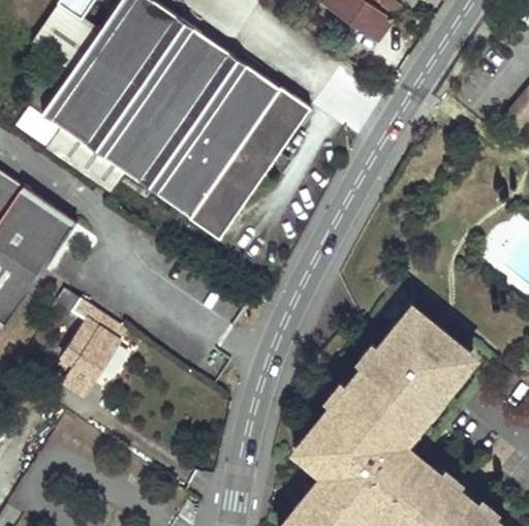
[(25,107),(222,240),(269,171),(311,106),(150,0),(121,0),(98,34),(70,76),(54,65),(25,107)]
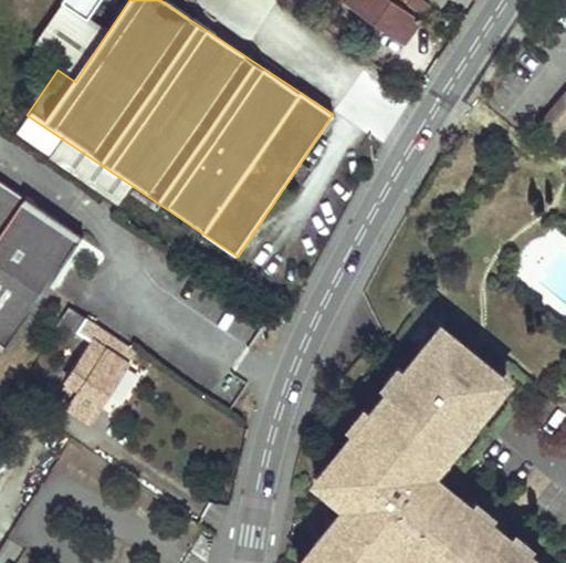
[(344,0),(344,2),(349,6),(347,9),(355,13),(360,12),(405,42),(418,22),(387,0),(344,0)]
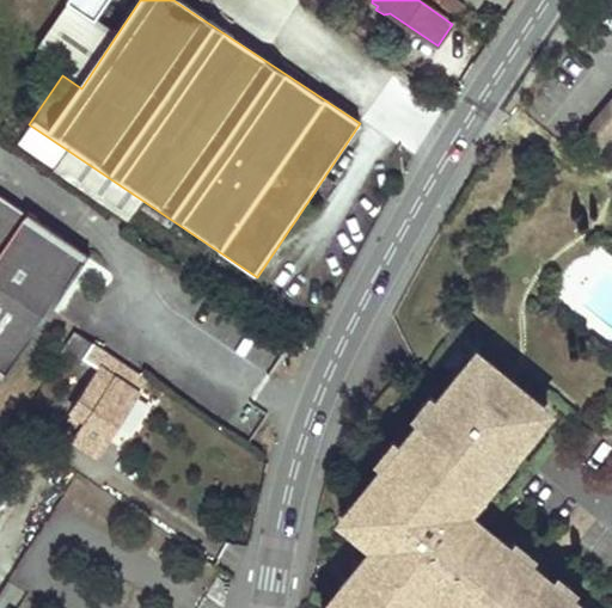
[(418,0),(452,24),(463,8),(451,0),(418,0)]
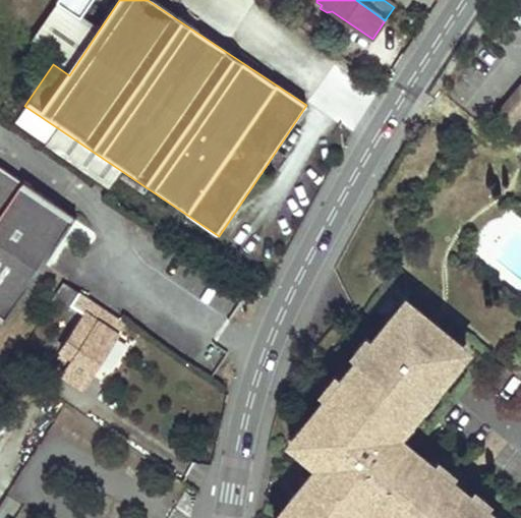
[(53,64),(69,75),(97,34),(60,10),(34,51),(53,64)]
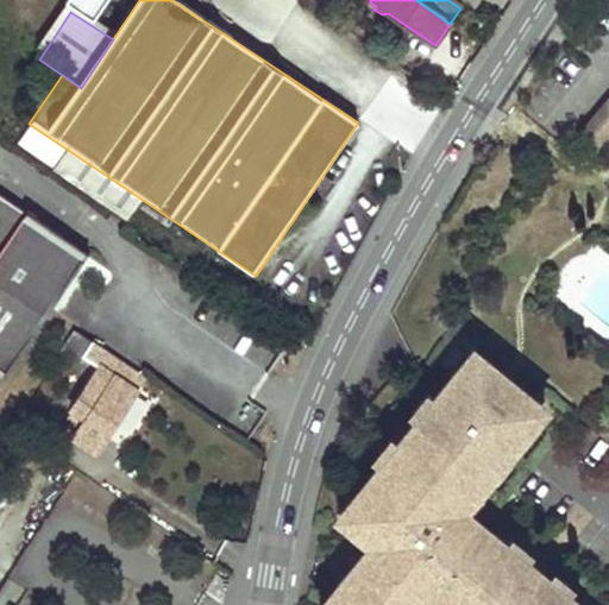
[(608,100),(581,134),(598,149),(608,137),(608,100)]
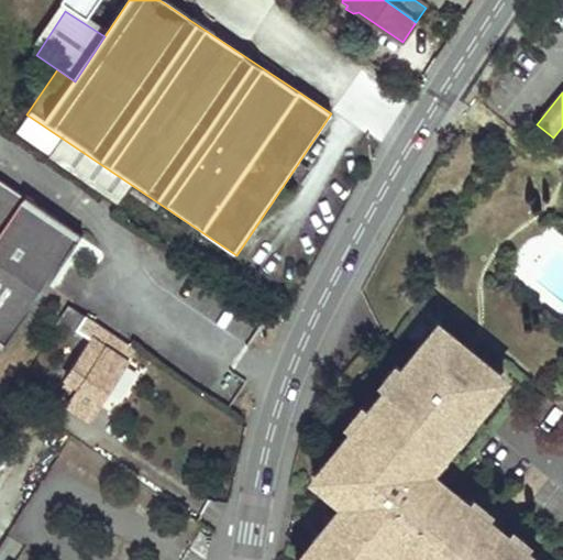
[(0,348),(6,352),(88,238),(0,175),(0,348)]
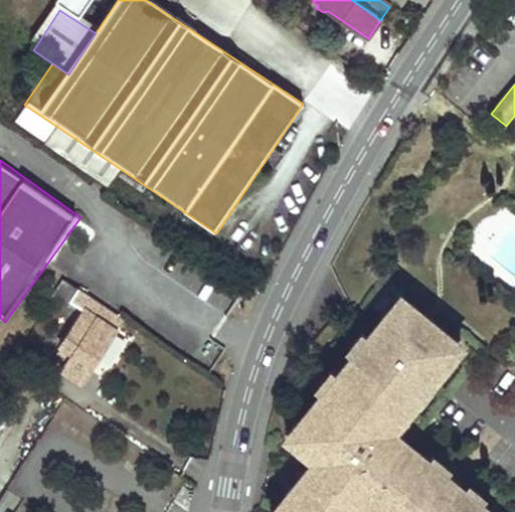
[(122,320),(64,282),(54,299),(69,309),(72,304),(87,313),(62,349),(72,355),(67,362),(60,372),(78,384),(122,320)]
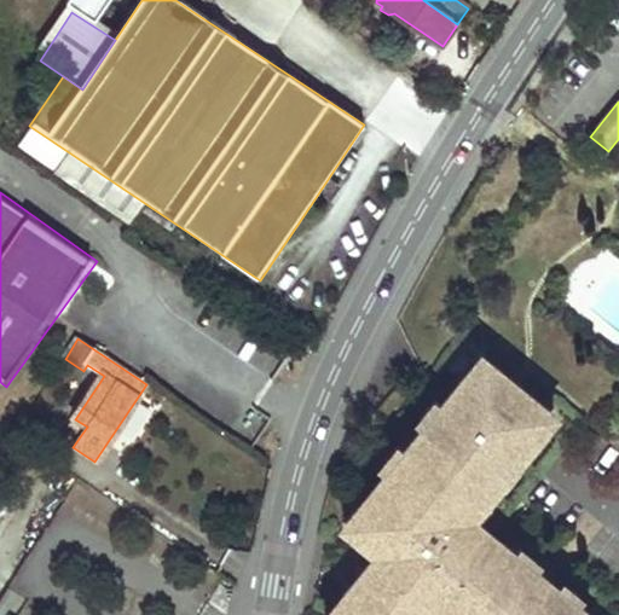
[(492,365),(481,357),(473,367),(484,377),(492,365)]
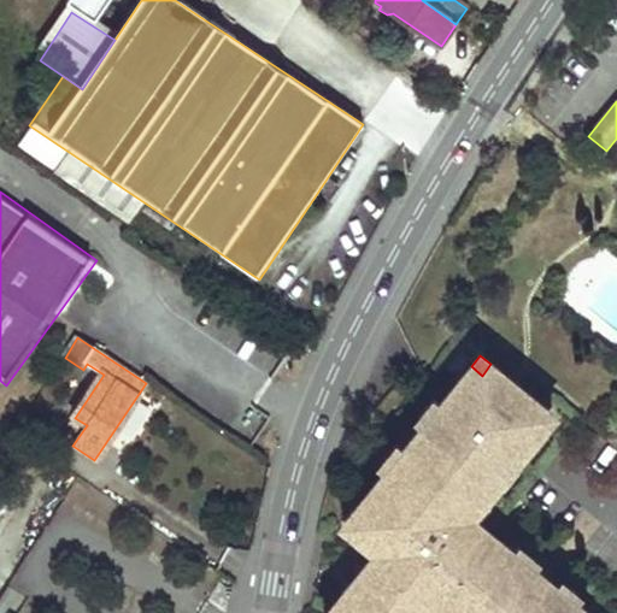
[(559,590),(530,566),(527,571),(518,565),(522,560),(487,531),(479,543),(466,534),(472,526),(464,519),(476,505),(479,507),(485,500),(506,473),(501,469),(507,461),(512,466),(545,428),(534,418),(542,406),(523,390),(518,395),(507,385),(511,381),(491,364),(482,376),(471,366),(439,406),(445,410),(439,418),(433,413),(393,463),(399,466),(393,473),(387,470),(353,511),(362,518),(350,532),(371,549),(377,543),(388,552),(376,567),(369,561),(342,594),(345,595),(334,607),(340,612),(430,612),(424,607),(436,591),(448,601),(442,607),(448,612),(586,612),(571,600),(568,605),(556,594),(559,590)]
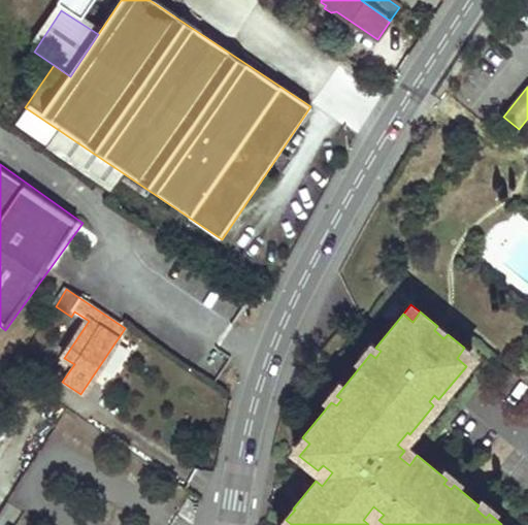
[(448,334),(437,326),(434,330),(443,338),(448,334)]
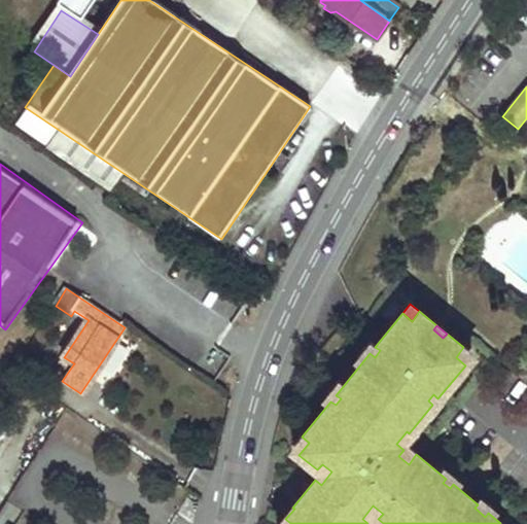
[(375,347),(370,353),(375,357),(380,350),(375,347)]
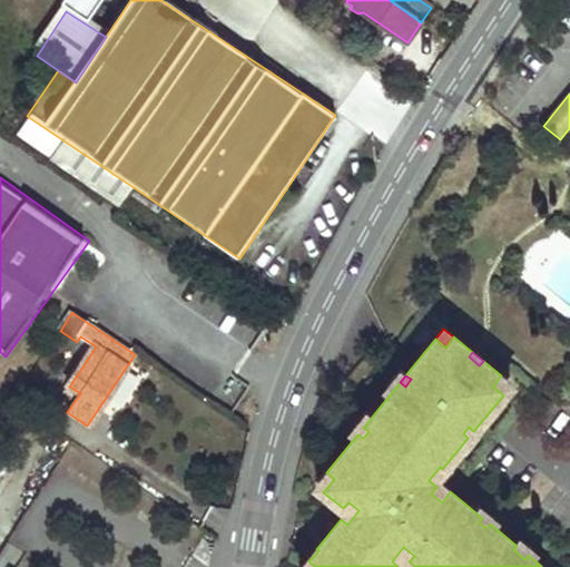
[(503,396),(511,384),(501,375),(493,387),(503,396)]
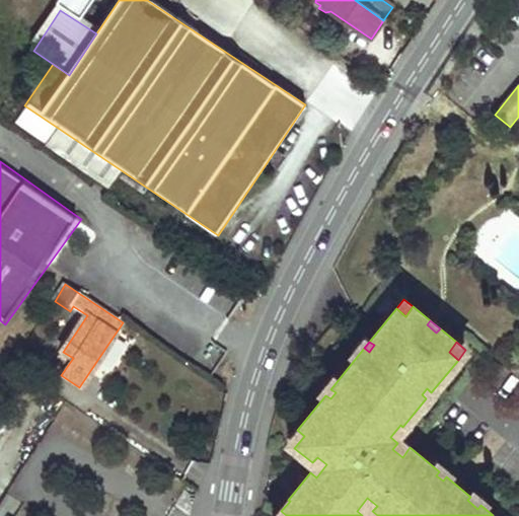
[(63,352),(59,359),(68,365),(73,358),(63,352)]
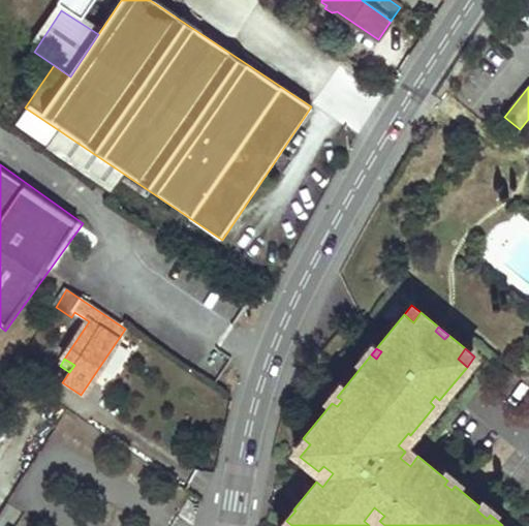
[(430,402),(434,406),(439,400),(435,396),(430,402)]
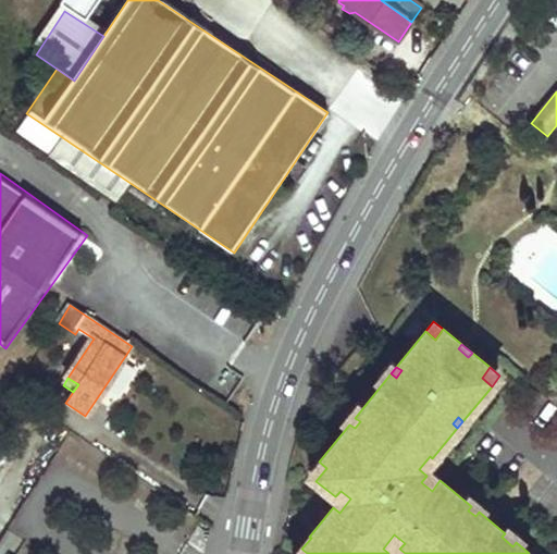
[(355,418),(349,425),(355,428),(360,421),(355,418)]
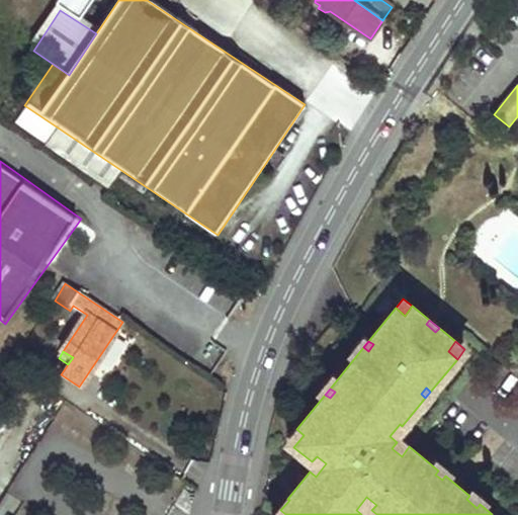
[(411,423),(407,420),(402,426),(400,424),(390,436),(397,442),(400,438),(399,438),(411,423)]
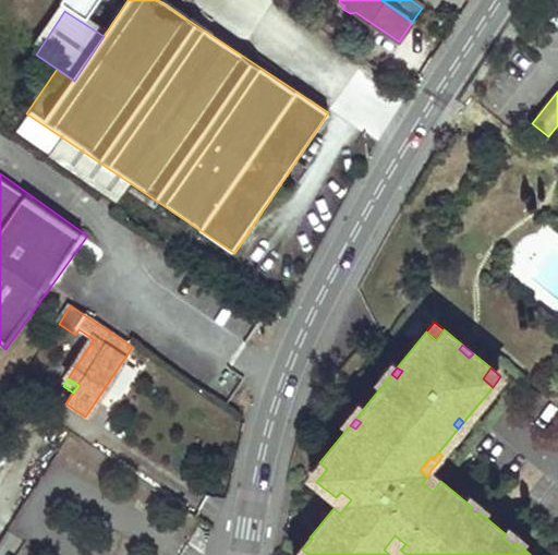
[(319,462),(308,475),(316,482),(327,469),(319,462)]
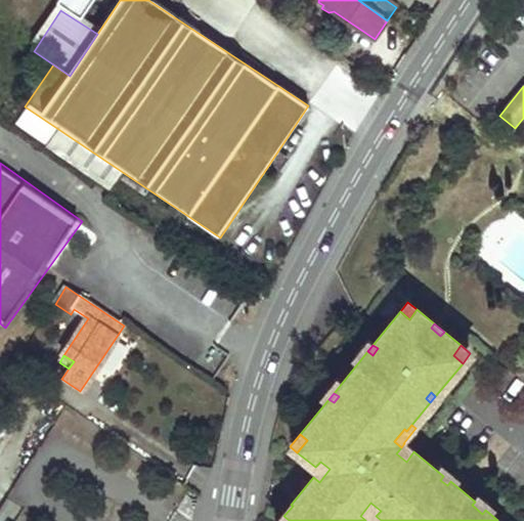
[(406,462),(413,451),(404,443),(401,447),(396,453),(406,462)]
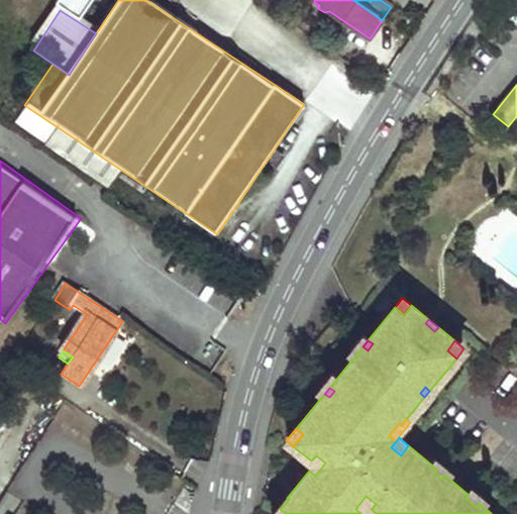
[(316,455),(311,460),(315,464),(309,471),(315,476),(325,463),(316,455)]
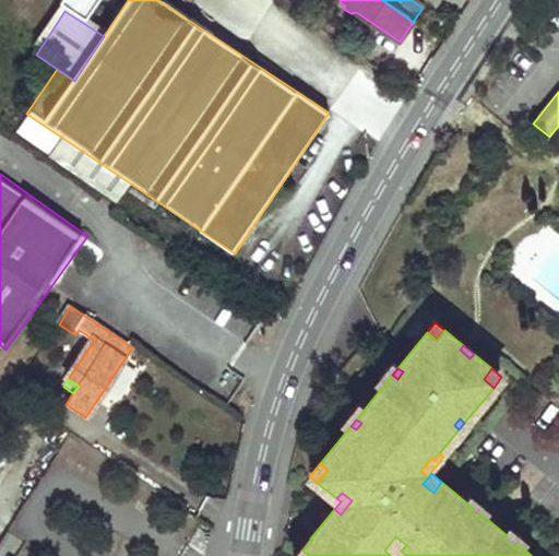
[(477,518),(480,513),(473,508),(470,512),(477,518)]
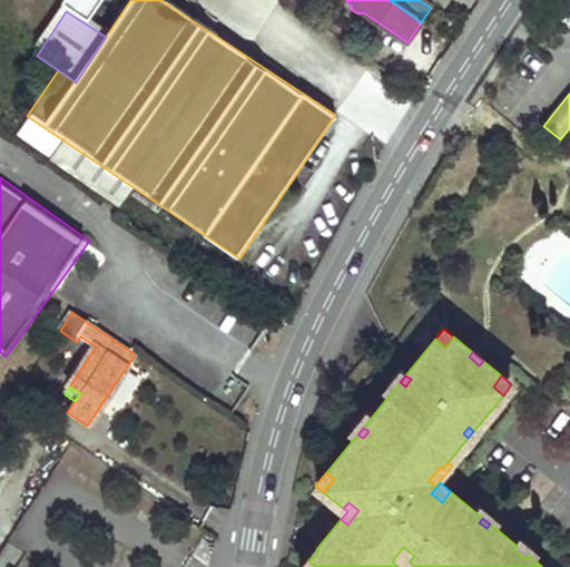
[(524,559),(528,555),(517,546),(513,549),(524,559)]
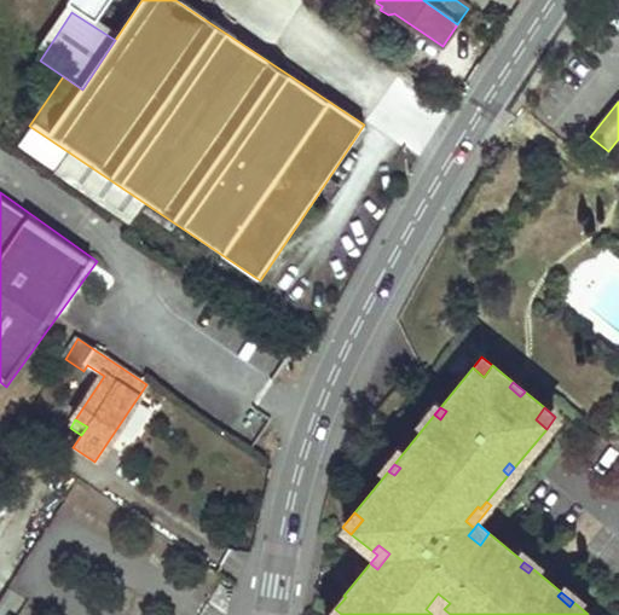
[(426,609),(432,614),(439,605),(444,609),(450,603),(438,593),(426,609)]
